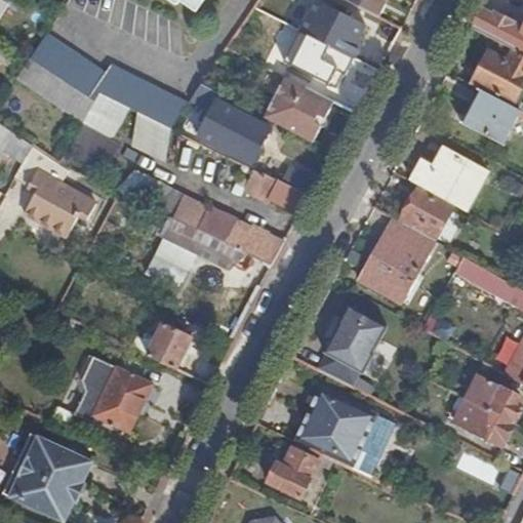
[(0,0),(0,13),(10,0),(0,0)]
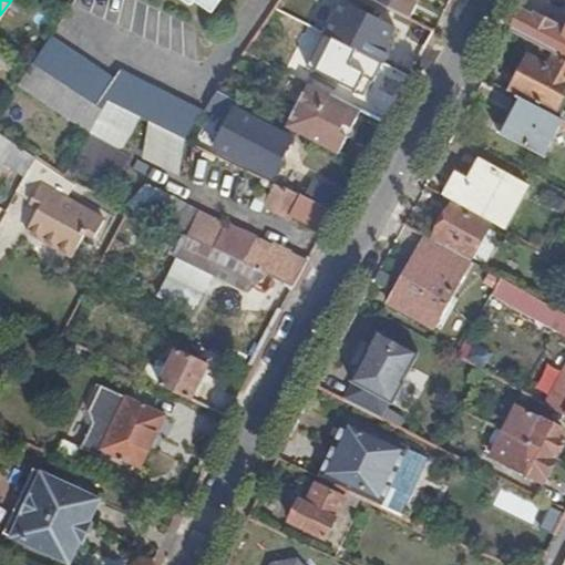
[(198,0),(212,10),(218,0),(187,0),(191,2),(192,0),(198,0)]
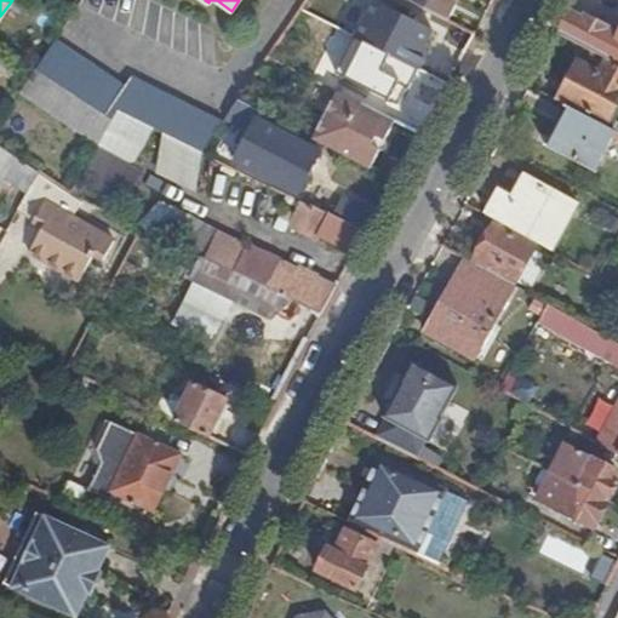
[(412,0),(450,18),(458,0),(412,0)]
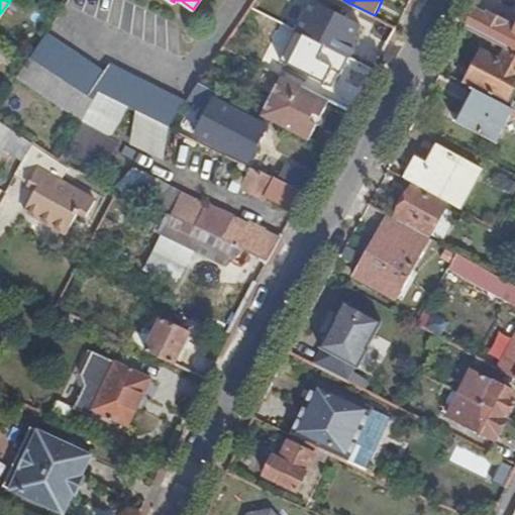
[(470,18),(466,27),(506,48),(514,30),(514,28),(507,24),(507,21),(487,12),(486,14),(475,8),(470,18)]
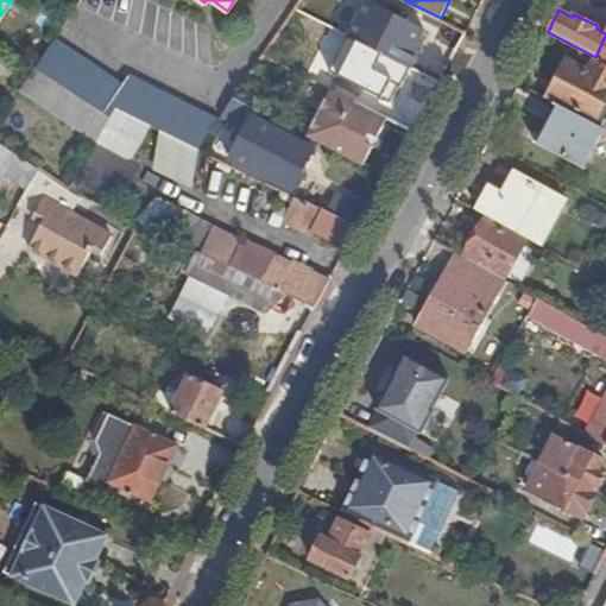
[(355,58),(405,86),(424,50),(374,23),(355,58)]
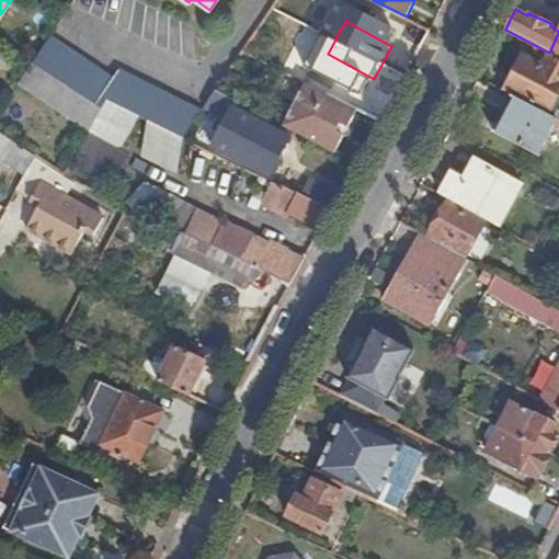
[(50,35),(31,64),(36,67),(100,110),(105,100),(182,137),(201,111),(117,69),(112,78),(50,35)]
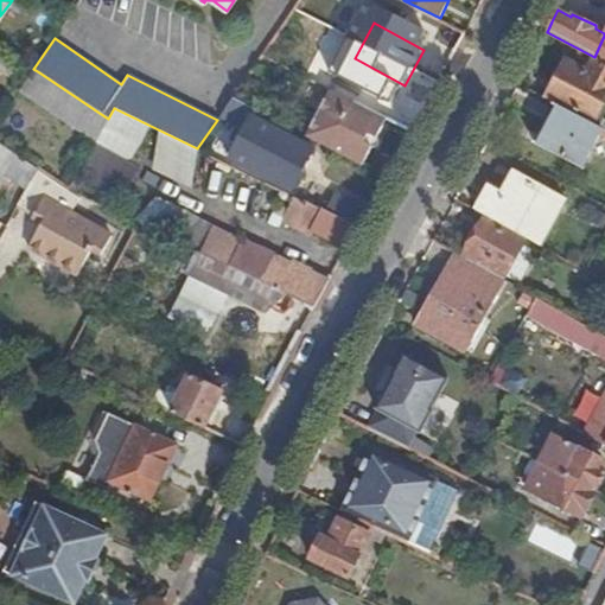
[(604,63),(602,62),(594,57),(587,71),(566,61),(548,94),(596,119),(604,102),(604,63)]
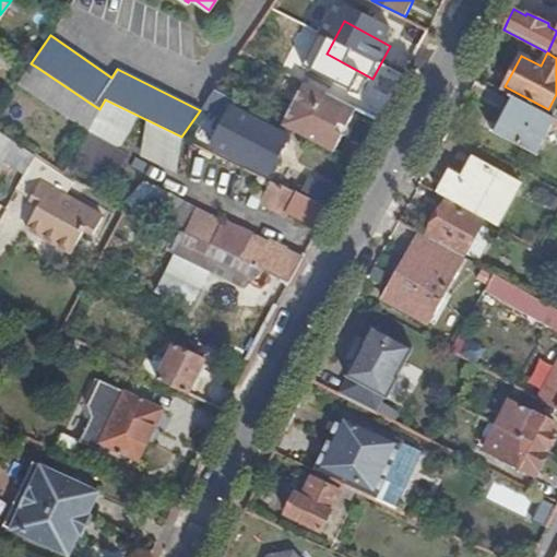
[(23,87),(89,130),(99,109),(36,67),(23,87)]
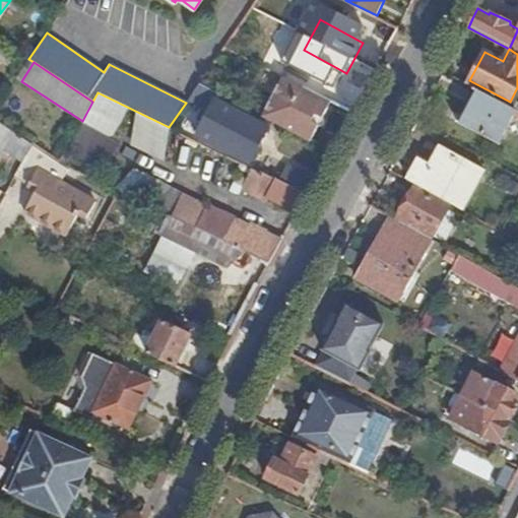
[(330,99),(352,111),(361,95),(314,71),(305,86),(330,99)]
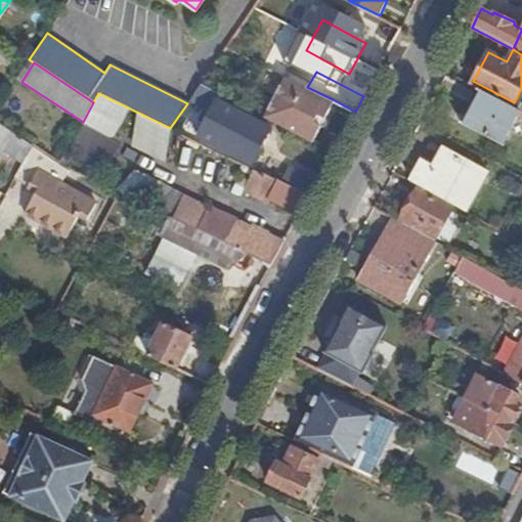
[(285,76),(263,117),(311,141),(333,99),(307,87),(285,76)]
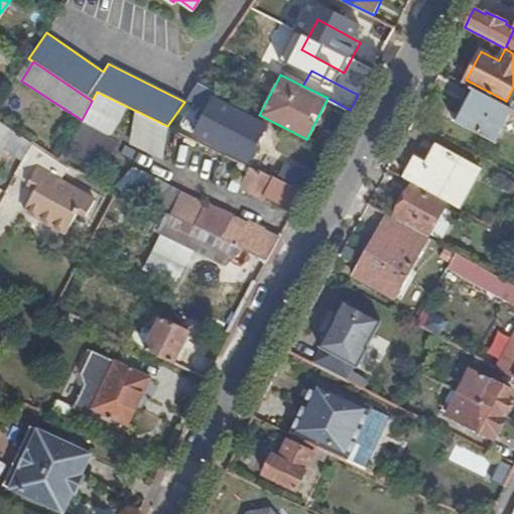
[(198,82),(186,98),(202,106),(196,117),(202,120),(195,133),(247,160),(265,125),(213,98),(217,92),(198,82)]
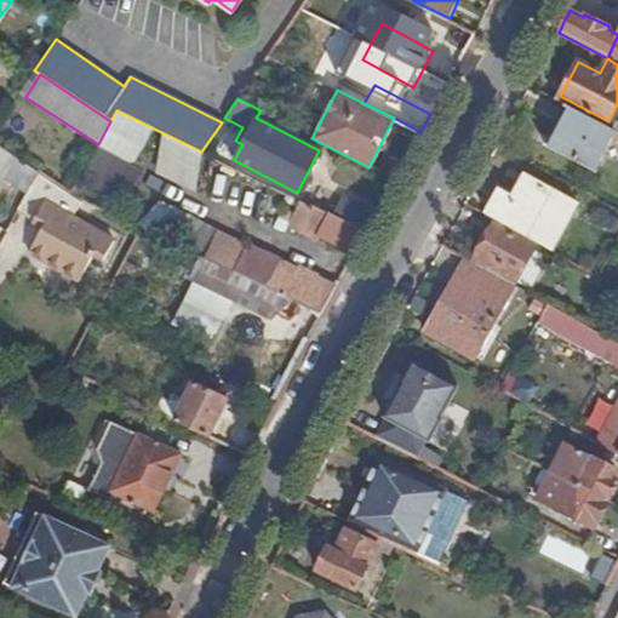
[(616,130),(567,104),(545,146),(594,171),(616,130)]
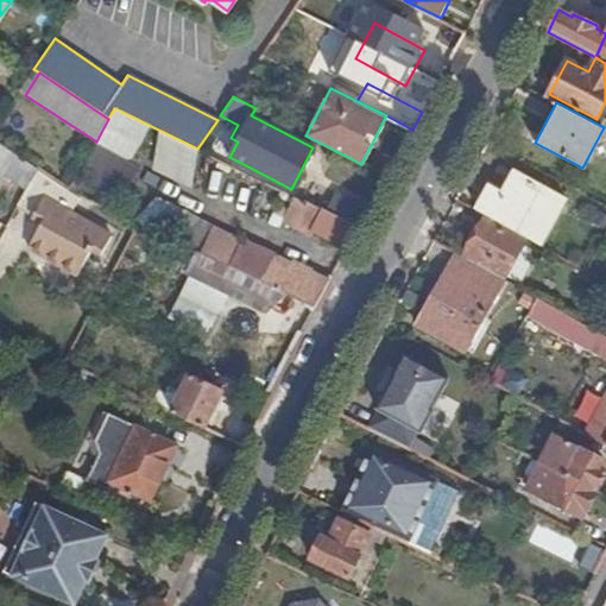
[(0,176),(4,171),(27,188),(38,169),(0,143),(0,176)]
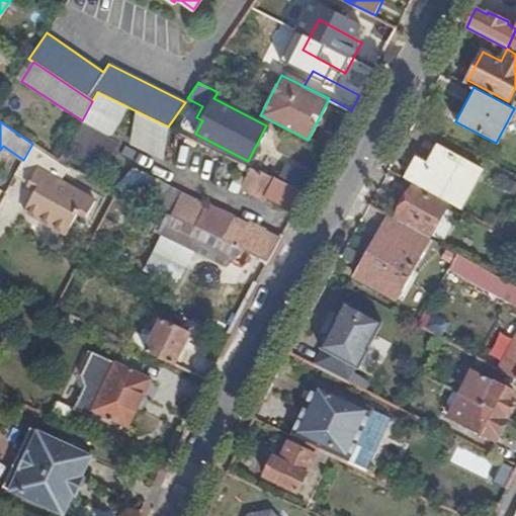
[(23,160),(15,175),(29,183),(28,185),(36,190),(24,211),(67,235),(79,215),(87,219),(96,202),(62,182),(70,167),(60,162),(32,144),(23,160)]
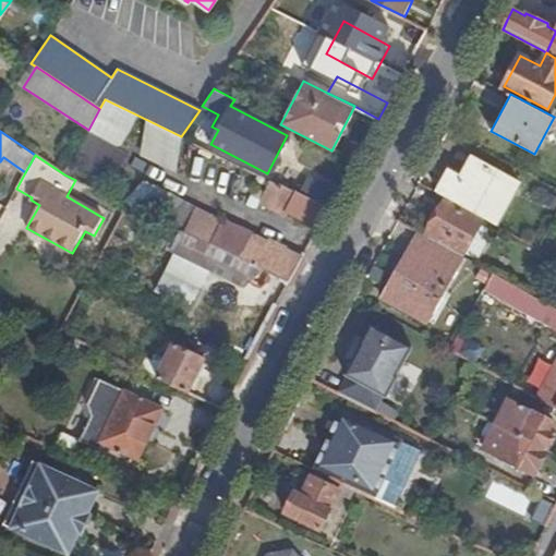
[(448,172),(438,192),(497,224),(519,184),(471,159),(461,179),(448,172)]
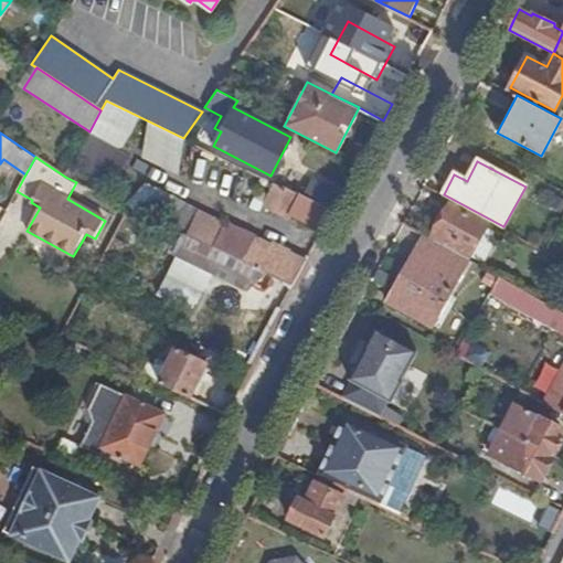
[(304,197),(267,178),(256,200),(289,216),(290,214),(322,230),(333,210),(304,197)]
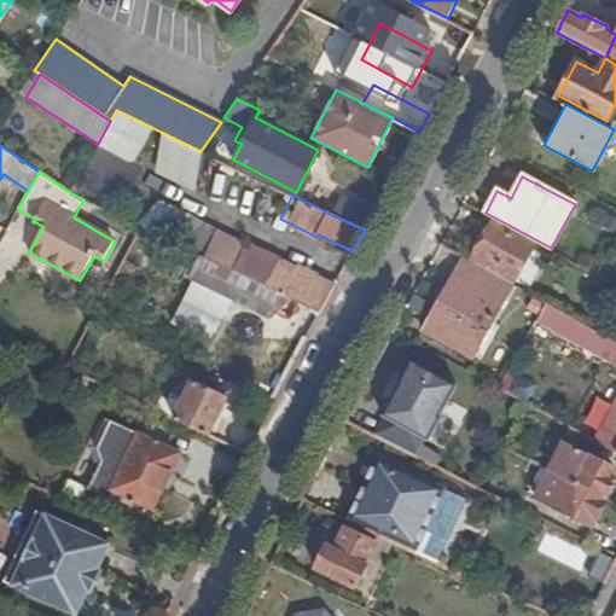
[(143,222),(163,233),(178,207),(157,196),(143,222)]
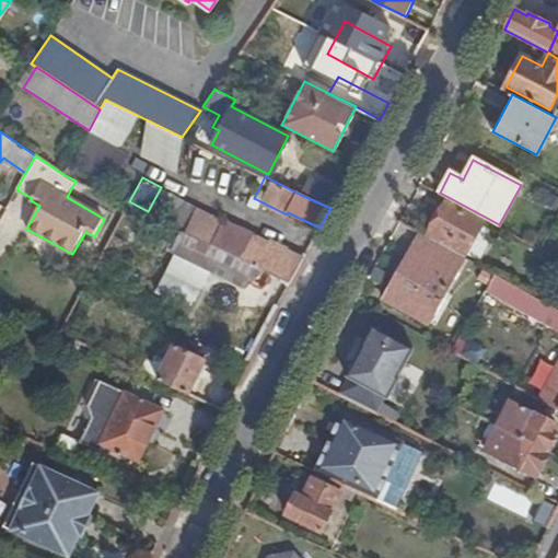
[(310,177),(301,195),(330,208),(339,192),(310,177)]
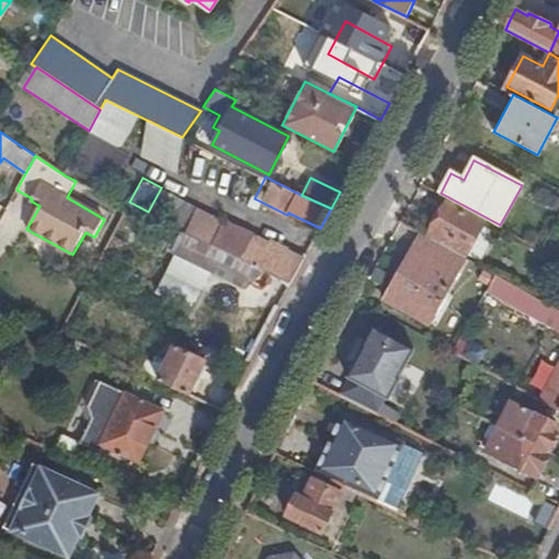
[(468,253),(469,251),(486,220),(447,201),(430,232),(468,253)]
